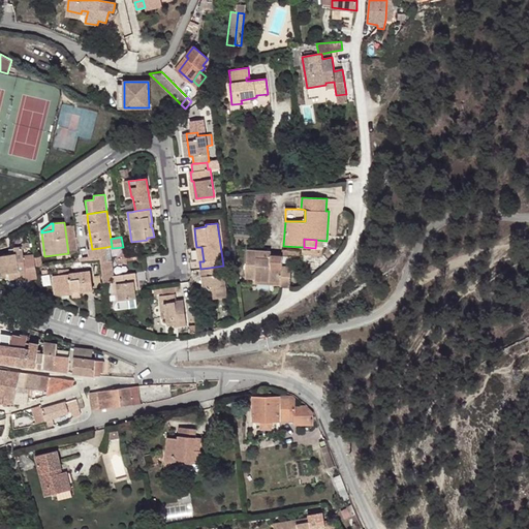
[(10,255),(0,256),(0,268),(1,274),(8,273),(9,280),(18,278),(19,281),(37,278),(35,254),(24,256),(23,249),(23,247),(14,248),(14,251),(14,254),(10,255)]
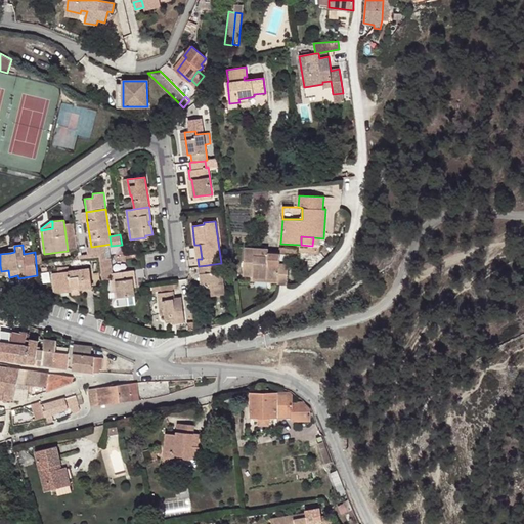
[(105,245),(91,247),(88,248),(89,254),(100,253),(105,247),(105,245)]
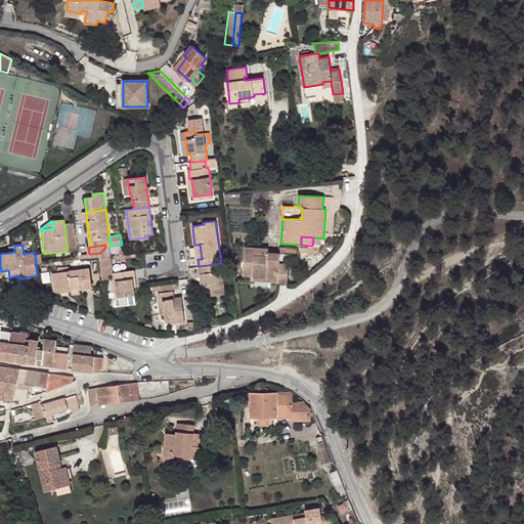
[(89,254),(79,256),(79,259),(99,257),(99,259),(107,258),(105,247),(100,253),(89,254)]
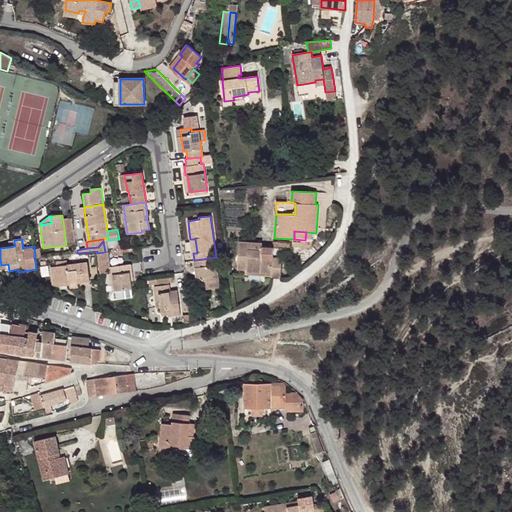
[(273,258),(274,248),(262,247),(262,243),(248,242),(239,242),(239,251),(237,269),(247,269),(247,272),(272,273),(271,286),(280,286),(282,258),(273,258)]
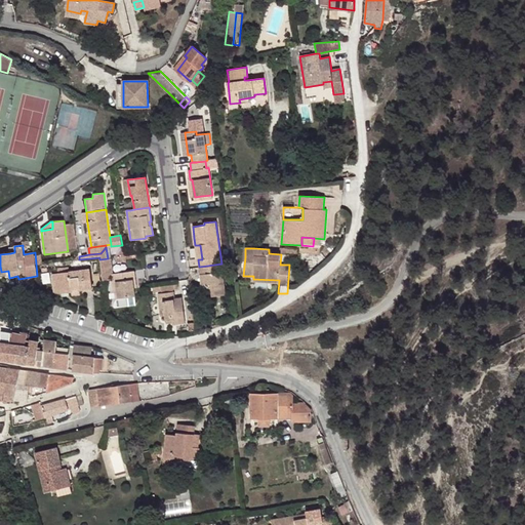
[(126,272),(120,273),(113,274),(111,258),(108,258),(99,259),(103,280),(113,279),(114,290),(117,290),(119,298),(125,297),(135,296),(133,288),(133,280),(135,280),(134,271),(126,272)]
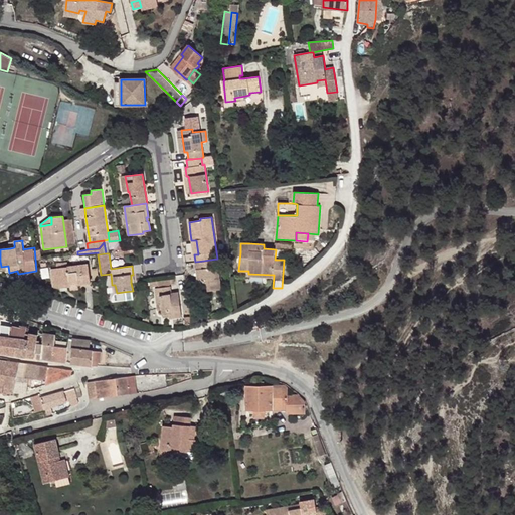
[(221,289),(217,259),(203,261),(195,262),(196,270),(202,269),(203,281),(199,281),(201,292),(221,289)]
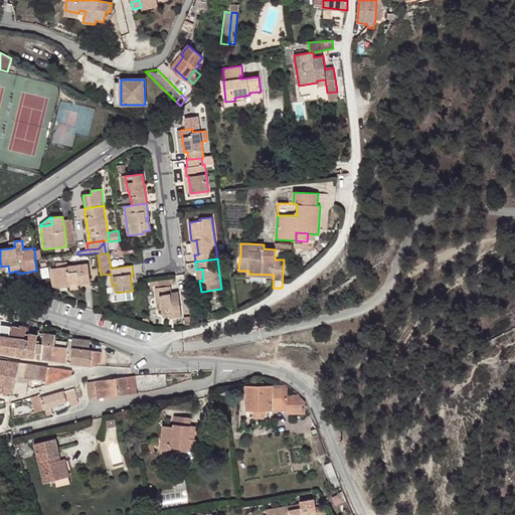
[(56,268),(55,268),(56,276),(54,276),(56,289),(70,287),(70,285),(91,282),(88,264),(67,266),(56,268)]
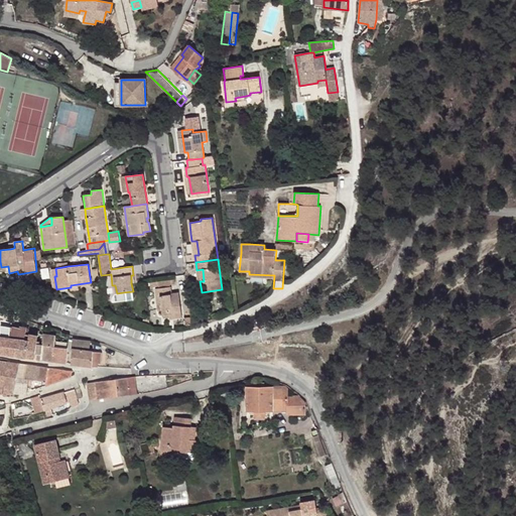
[(42,268),(43,277),(50,276),(50,267),(42,268)]
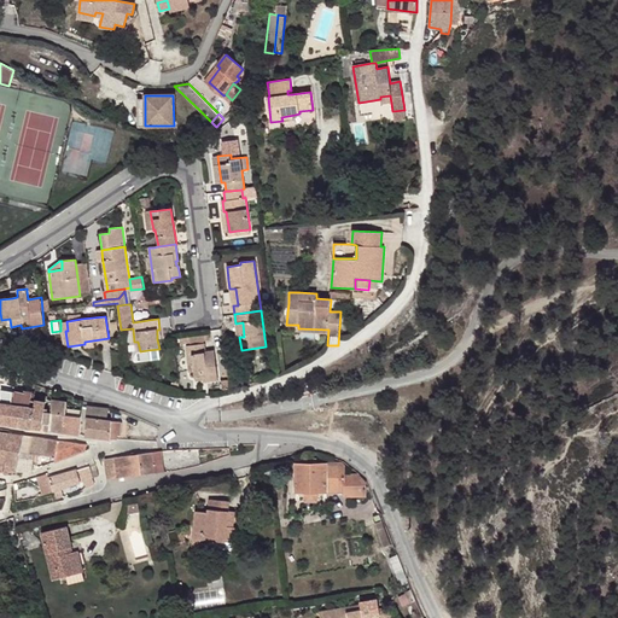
[(297,343),(327,345),(328,330),(298,328),(297,343)]
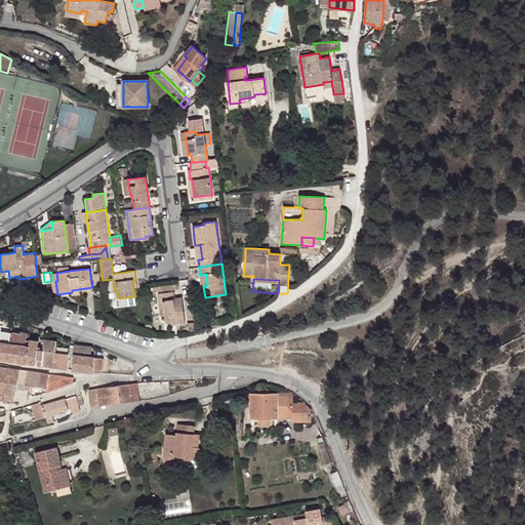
[(173,291),(162,292),(158,293),(159,303),(163,303),(165,316),(165,321),(174,320),(177,320),(178,323),(186,323),(182,297),(174,298),(173,291)]
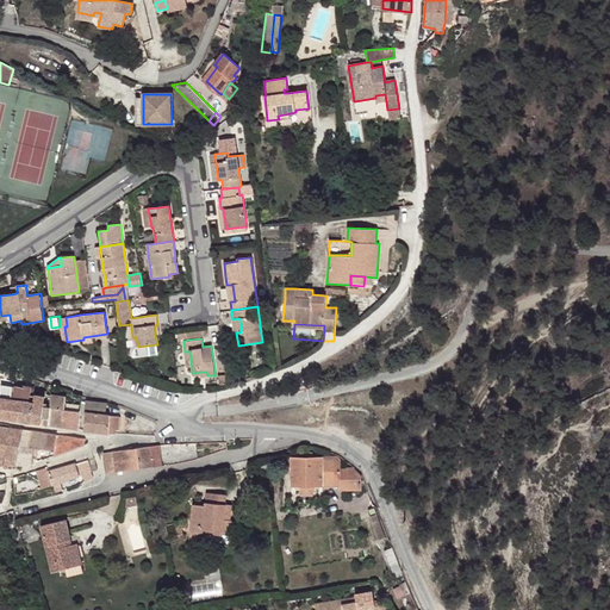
[(13,399),(0,397),(0,400),(0,417),(27,422),(42,423),(42,417),(49,418),(51,406),(48,405),(48,403),(44,402),(44,396),(36,394),(35,400),(30,400),(32,386),(27,386),(26,388),(16,387),(13,399)]
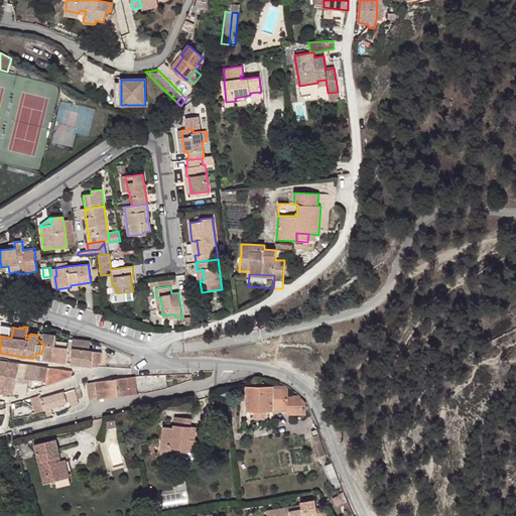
[(44,334),(43,344),(41,354),(41,359),(68,363),(69,348),(55,346),(56,336),(44,334)]
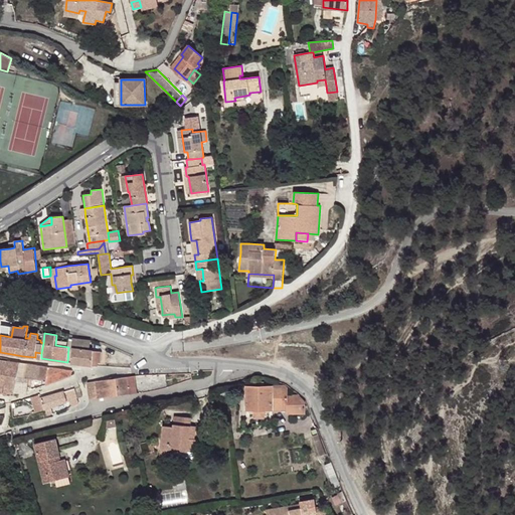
[(98,366),(98,365),(98,362),(100,362),(101,351),(90,350),(90,340),(73,339),(72,362),(77,363),(98,366)]
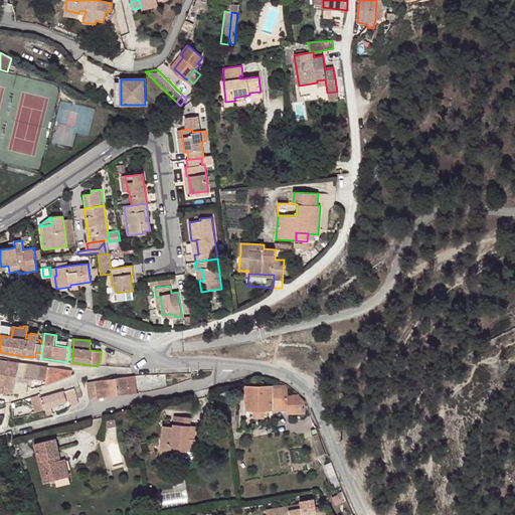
[(19,362),(8,360),(6,378),(4,392),(14,392),(19,362)]
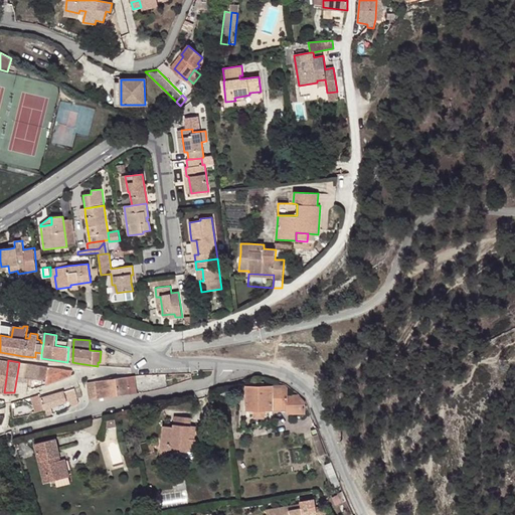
[(26,363),(19,362),(14,392),(27,392),(29,377),(29,375),(24,371),(26,363)]
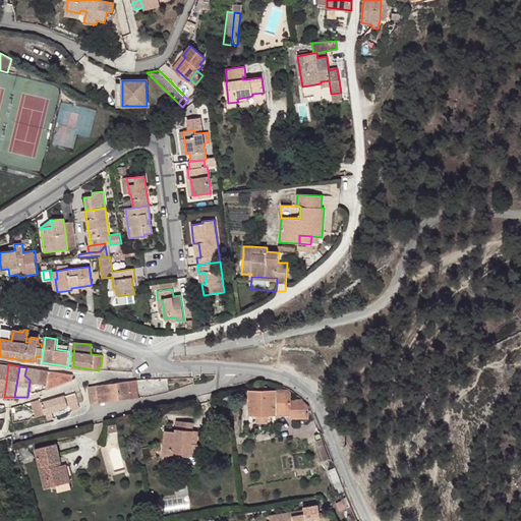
[(33,368),(26,367),(24,375),(30,380),(30,382),(47,384),(46,390),(71,381),(72,374),(68,374),(33,368)]
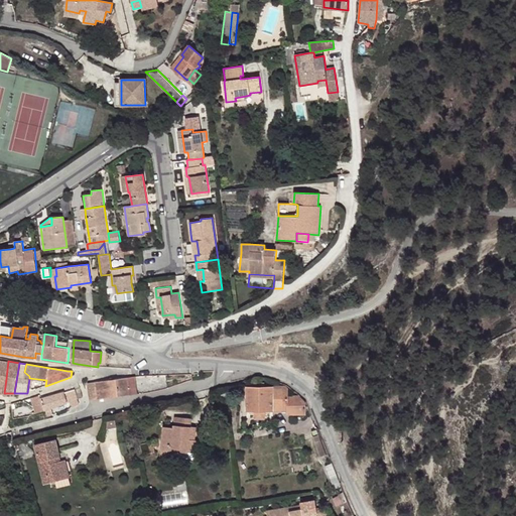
[(88,384),(90,400),(95,399),(130,395),(137,393),(135,376),(119,378),(88,383),(88,384)]
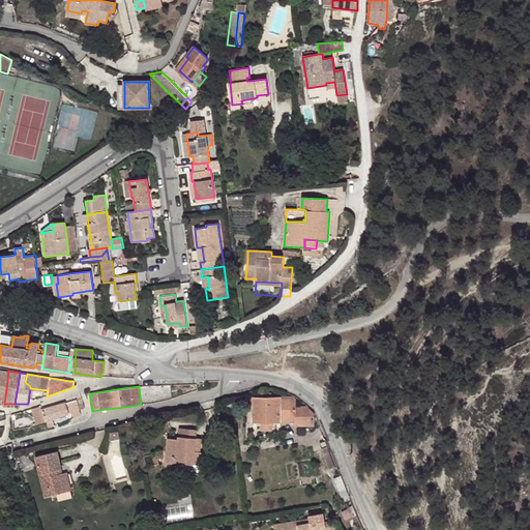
[(139,386),(141,404),(149,403),(148,396),(146,386),(139,386)]
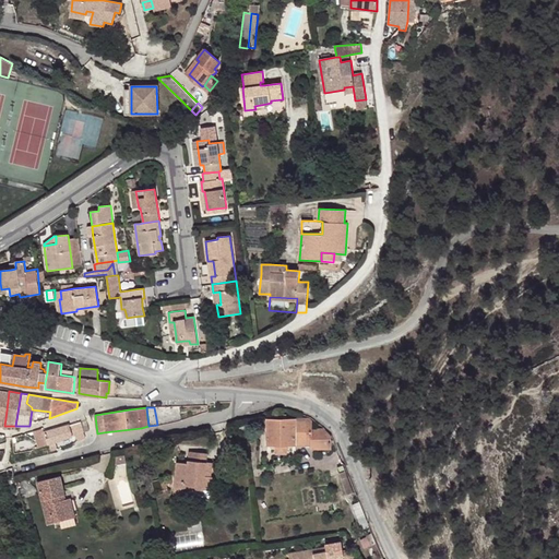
[(324,428),(312,428),(312,420),(311,418),(286,418),(286,414),(275,414),(275,418),(268,418),(268,445),(276,445),(287,445),(298,445),(312,445),(312,449),(332,449),(331,436),(328,431),(324,428)]
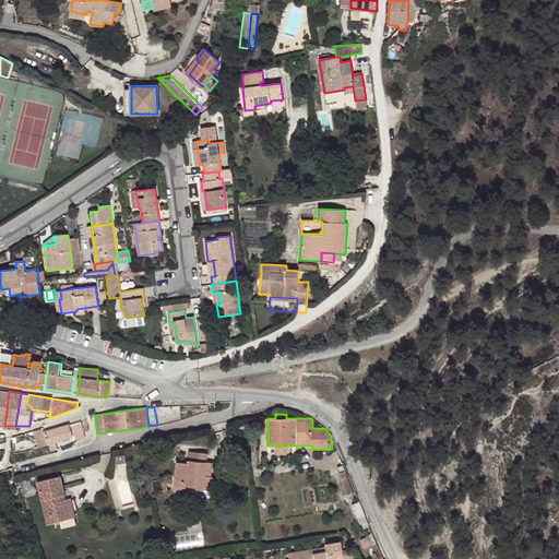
[(68,425),(45,431),(48,443),(55,441),(76,435),(78,440),(85,438),(84,432),(84,431),(81,421),(68,425)]
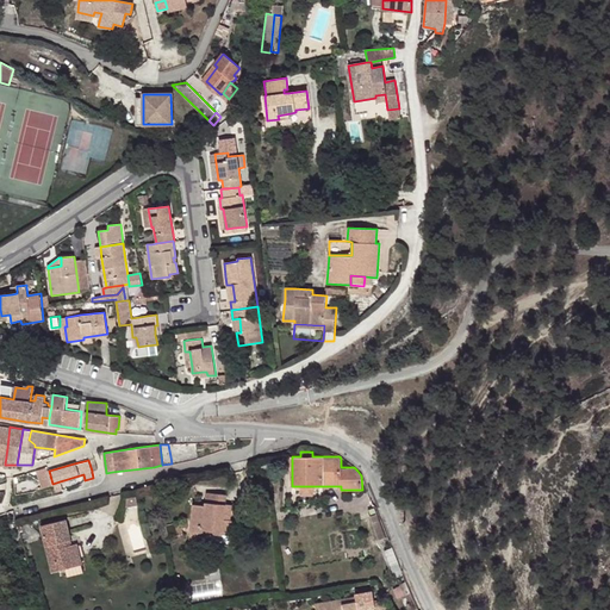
[(60,481),(53,484),(56,492),(63,490),(60,481)]
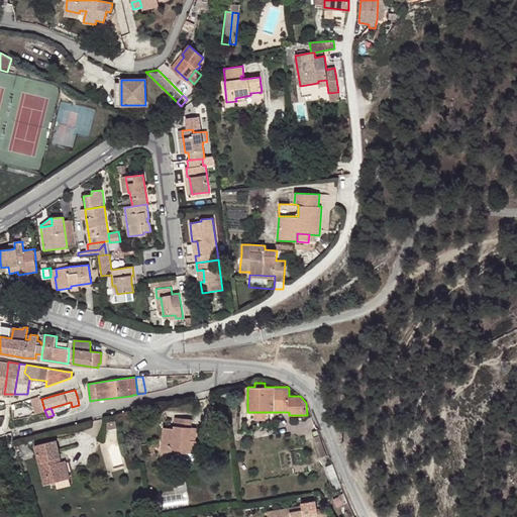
[(190,439),(191,427),(192,419),(175,417),(174,428),(165,427),(162,456),(172,458),(173,451),(194,453),(195,440),(190,439)]
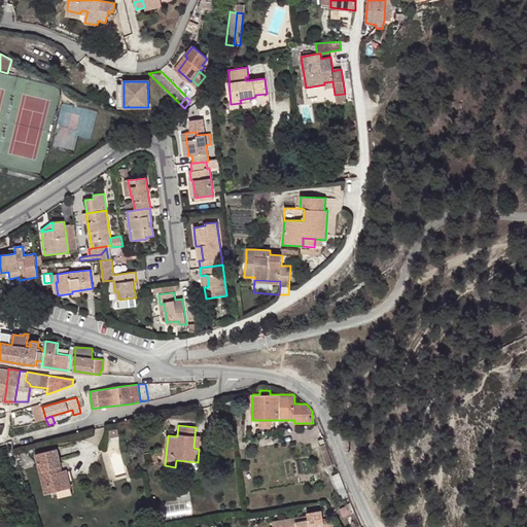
[(0,452),(13,449),(13,448),(10,440),(0,443),(0,452)]
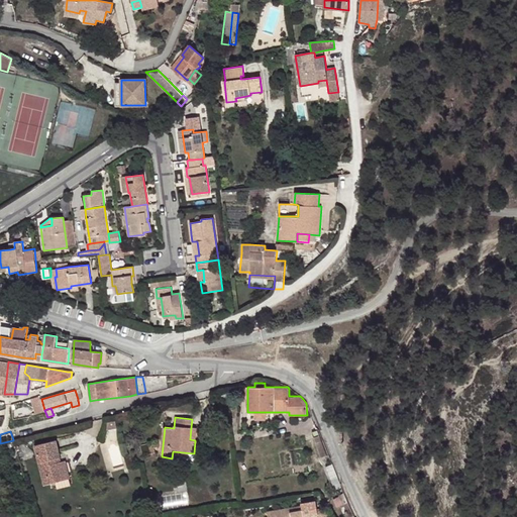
[(320,436),(314,438),(321,457),(327,455),(320,436)]
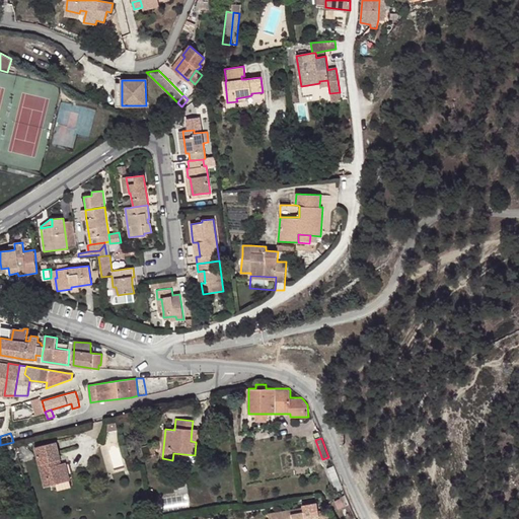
[(58,460),(61,459),(56,442),(35,447),(45,487),(56,484),(58,491),(71,487),(69,480),(67,482),(62,463),(60,464),(58,460)]
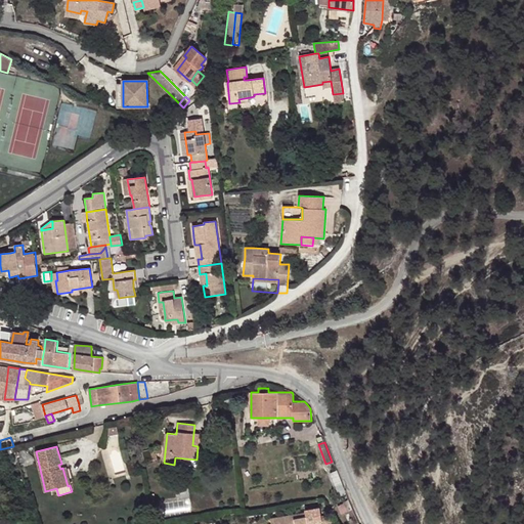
[(346,494),(337,471),(331,473),(339,491),(341,491),(342,495),(346,494)]
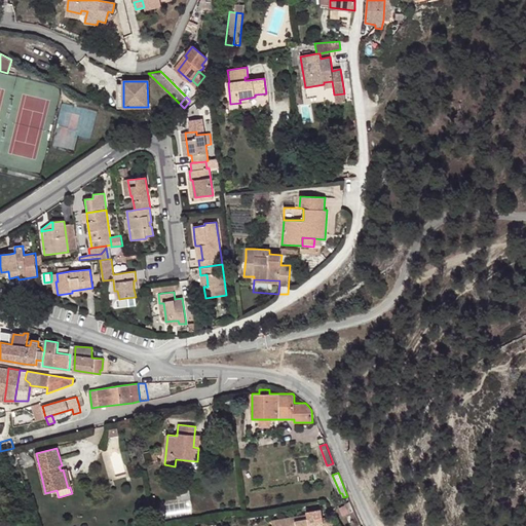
[(343,515),(354,511),(352,506),(350,502),(345,504),(345,505),(340,508),(343,515)]
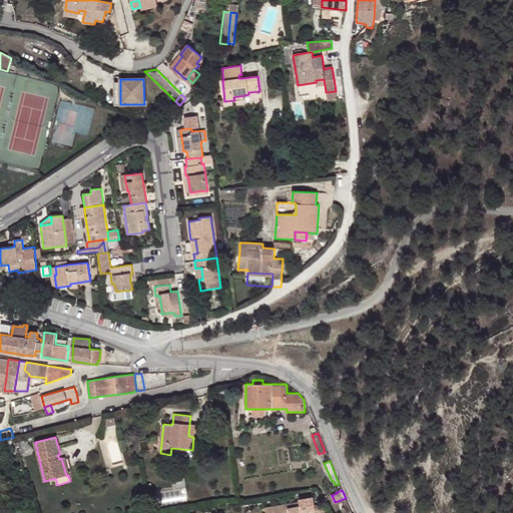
[(316,511),(314,497),(299,499),(300,502),(266,508),(266,512),(302,512),(302,509),(306,508),(307,512),(316,511)]
